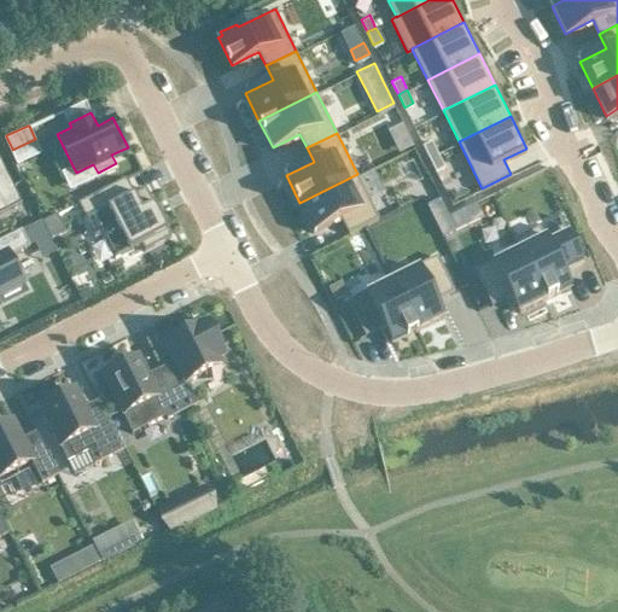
[(431,139),(423,144),(429,156),(437,152),(431,139)]
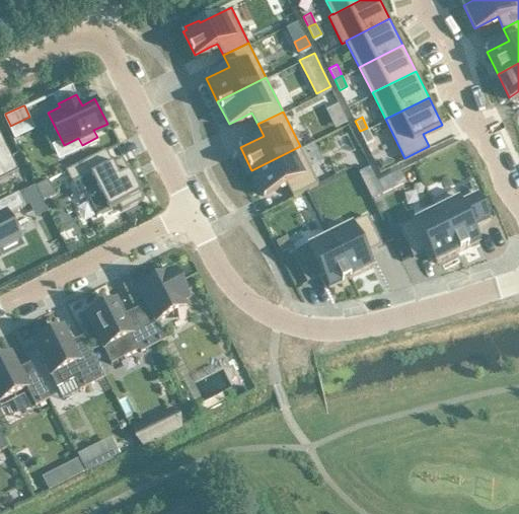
[(367,128),(360,131),(366,142),(373,139),(367,128)]
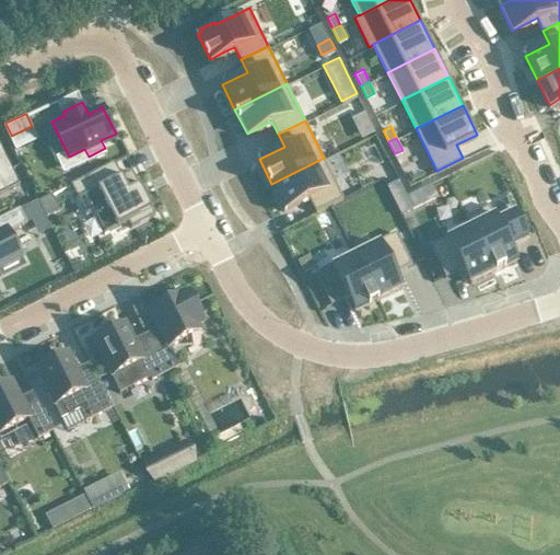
[(324,158),(271,184),(283,208),(308,196),(315,209),(343,196),(324,158)]
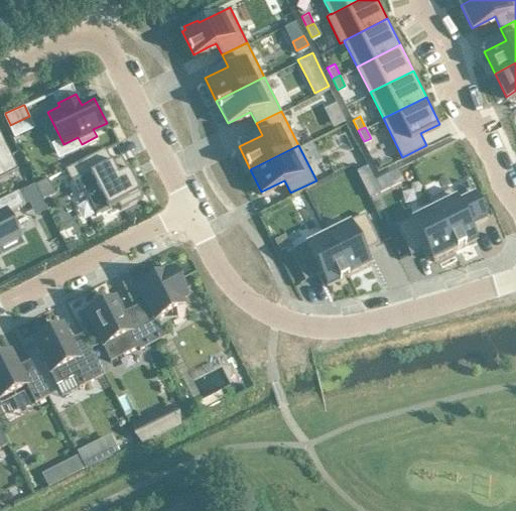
[(112,158),(106,146),(65,166),(80,195),(86,192),(96,212),(118,201),(120,207),(143,195),(122,153),(112,158)]
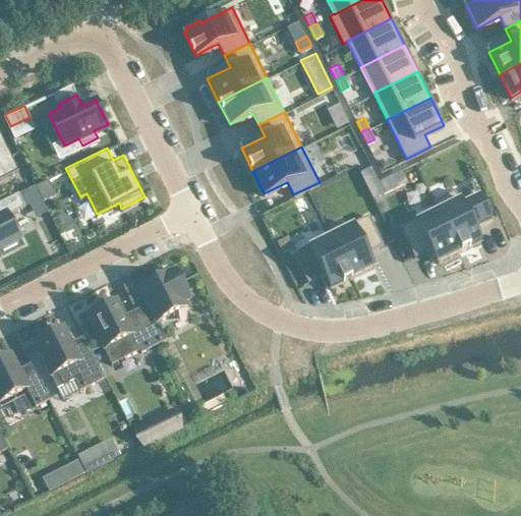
[(0,176),(18,168),(10,152),(0,156),(0,176)]
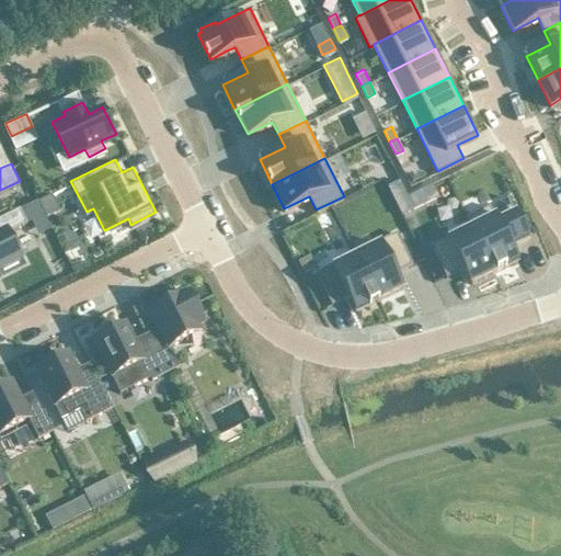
[(399,178),(387,183),(401,212),(413,206),(408,194),(399,178)]
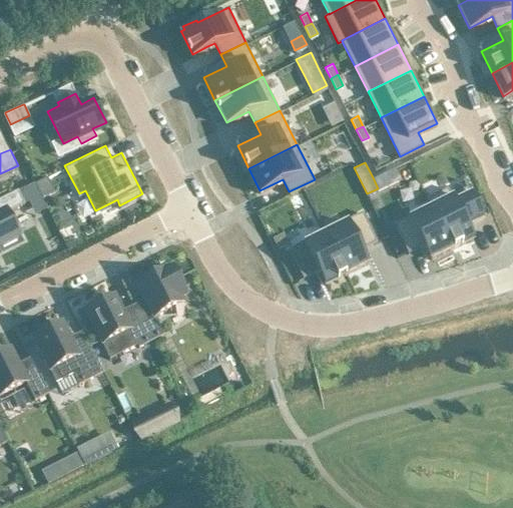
[(47,174),(35,180),(41,192),(42,194),(54,188),(47,174)]
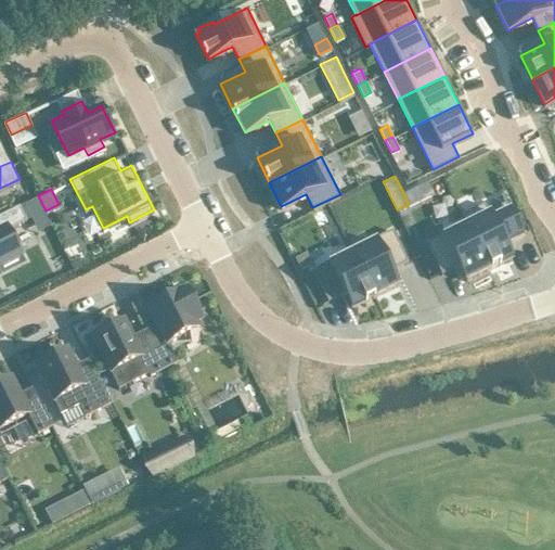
[(37,194),(20,203),(26,217),(30,215),(44,208),(38,195),(37,194)]
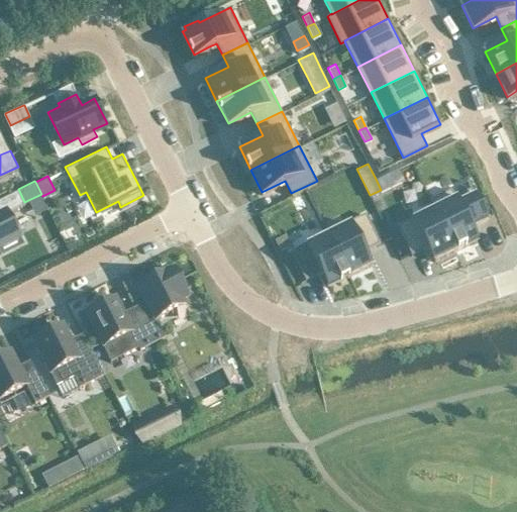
[(451,188),(429,198),(433,207),(434,207),(455,248),(477,238),(470,224),(486,216),(471,185),(469,186),(470,187),(462,191),(454,195),(451,188)]
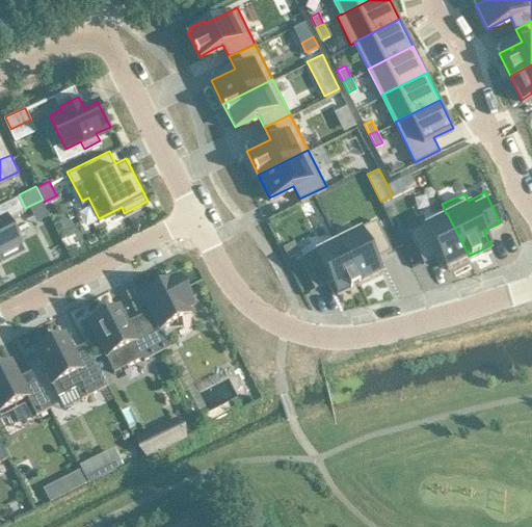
[(0,252),(19,243),(6,218),(25,208),(19,194),(0,204),(0,252)]
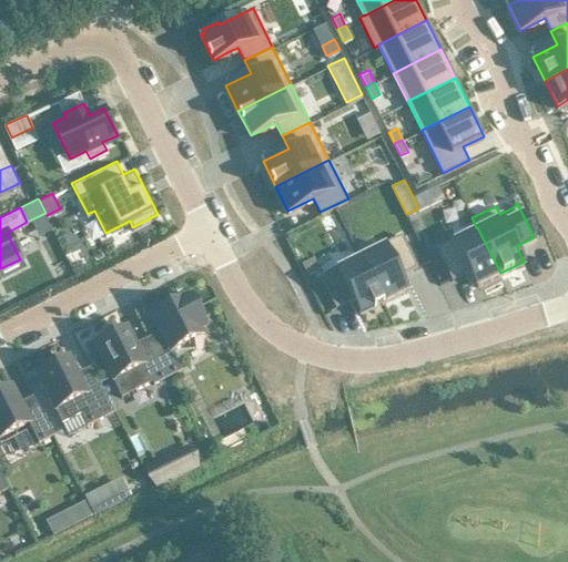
[(456,235),(435,245),(452,278),(469,269),(477,284),(500,273),(477,227),(476,227),(457,237),(456,235)]
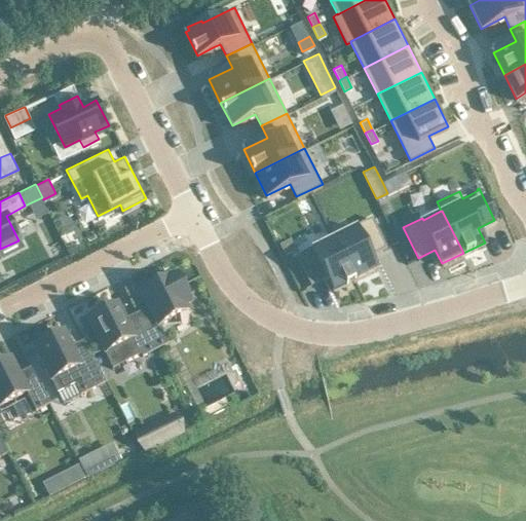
[(353,226),(334,236),(355,278),(377,268),(370,254),(386,246),(372,216),(352,225),(353,226)]
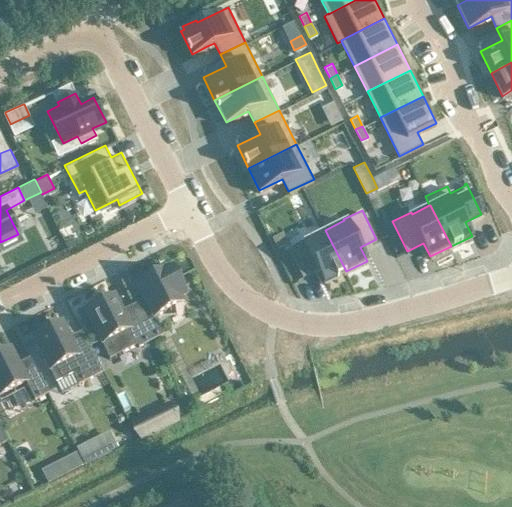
[(283,230),(272,236),(277,246),(288,240),(283,230)]
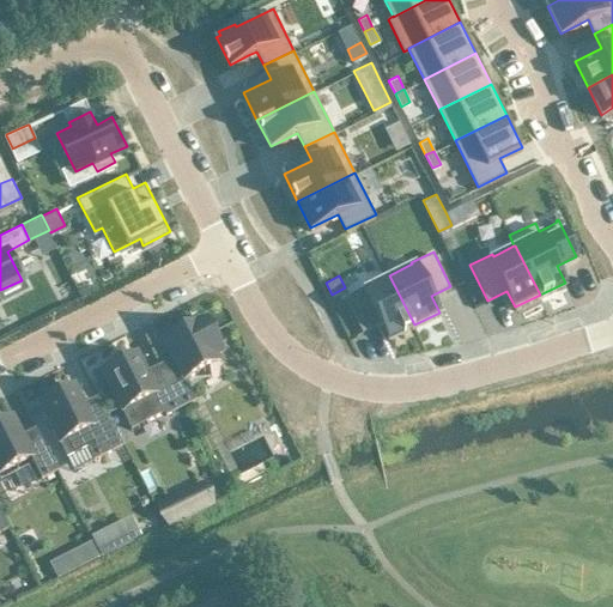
[(366,284),(345,296),(362,331),(381,321),(389,338),(414,325),(389,275),(368,286),(366,284)]
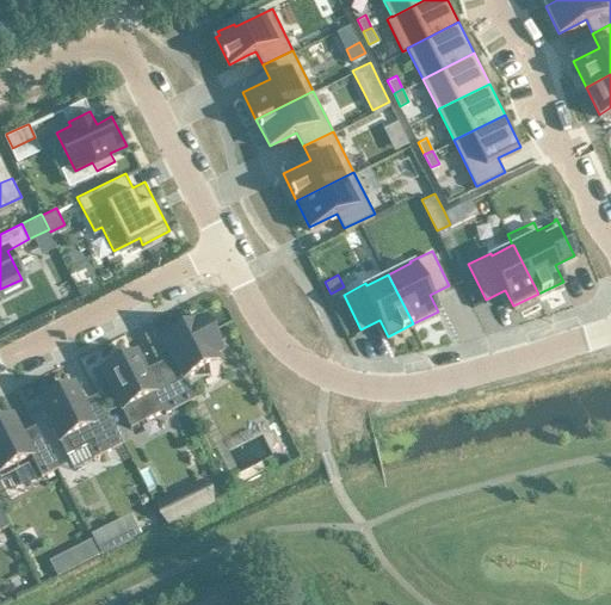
[(184,374),(217,357),(215,351),(221,349),(204,315),(164,337),(178,364),(165,371),(180,402),(196,395),(184,374)]
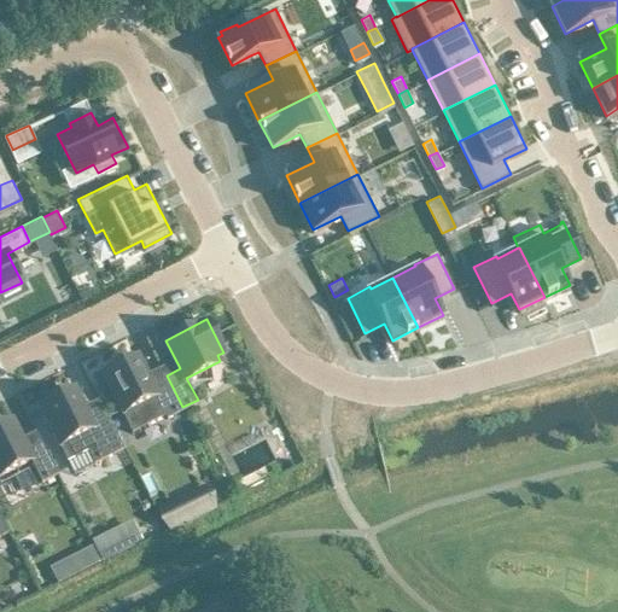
[(138,354),(103,372),(122,411),(133,430),(165,413),(168,415),(182,407),(167,376),(152,383),(138,354)]
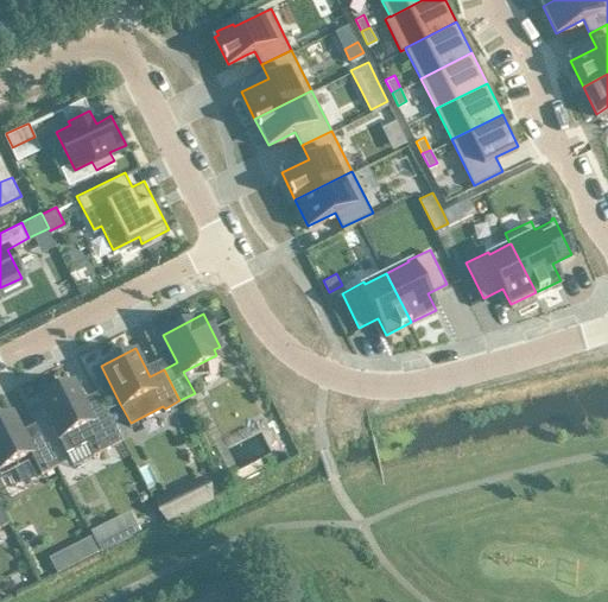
[(74,380),(39,398),(67,450),(73,463),(93,452),(121,438),(102,400),(88,407),(74,380)]
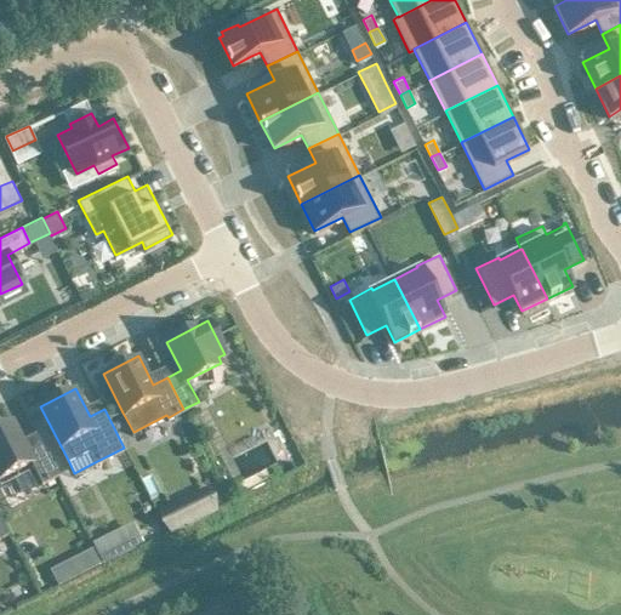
[(58,473),(41,442),(27,449),(12,420),(0,426),(0,474),(30,460),(43,482),(58,473)]
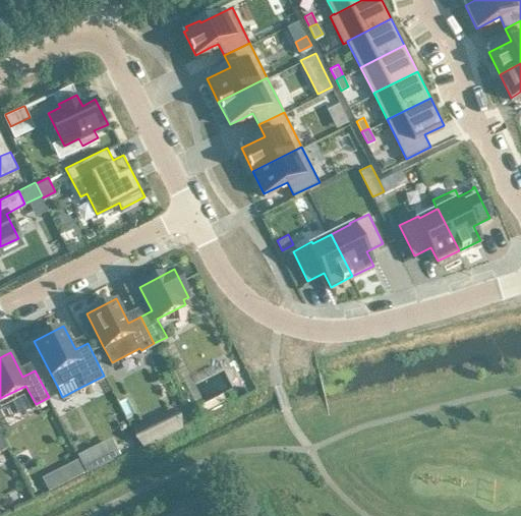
[(147,422),(136,427),(143,442),(154,437),(181,423),(174,409),(147,422)]
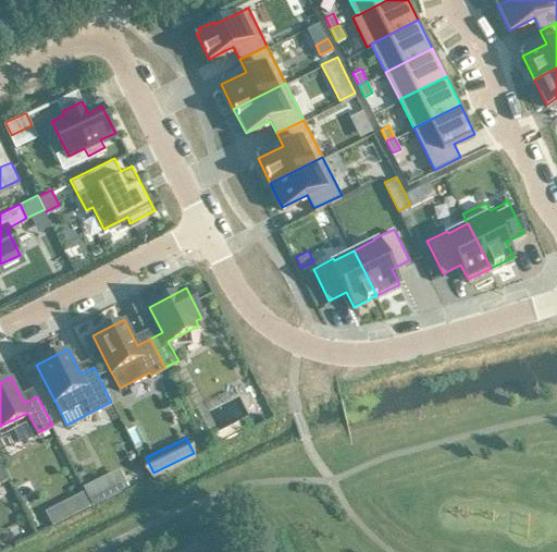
[(200,550),(226,535),(221,525),(195,540),(200,550)]
